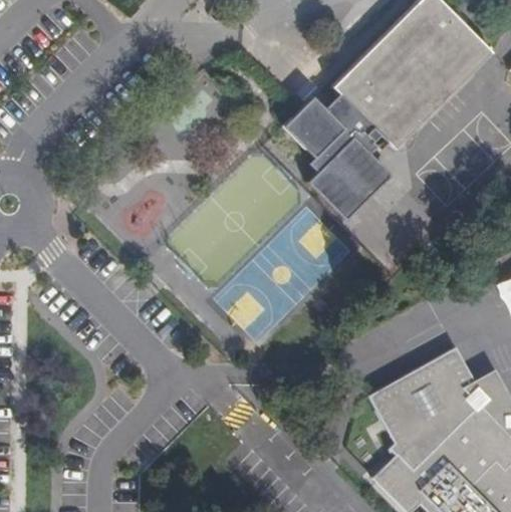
[(439,0),(421,0),(333,87),(339,93),(390,144),(397,151),(493,54),(441,2),(439,0)]
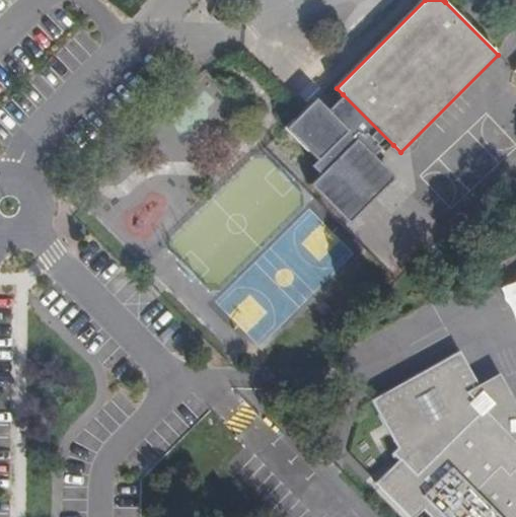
[(304,108),(273,141),(352,220),(395,177),(374,157),(381,150),(384,153),(393,145),(343,94),(326,109),(315,98),(304,108)]
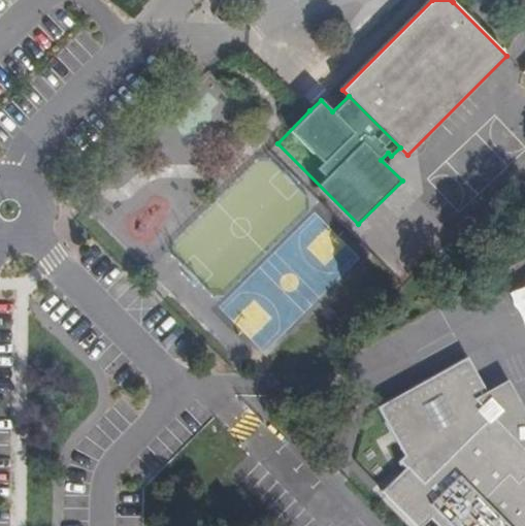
[(524,447),(496,418),(493,420),(484,412),(493,401),(489,392),(476,365),(383,407),(407,456),(402,460),(408,467),(386,491),(418,525),(424,525),(433,518),(440,525),(524,525),(524,447)]
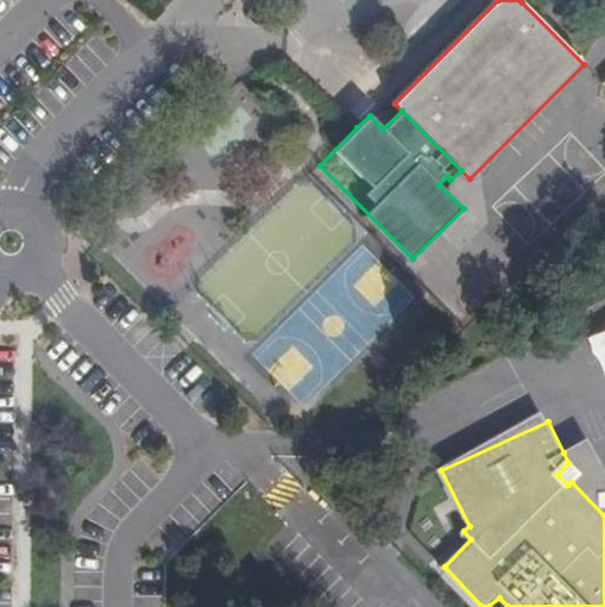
[(568,485),(572,482),(604,515),(604,474),(588,440),(563,452),(568,463),(558,475),(568,485)]
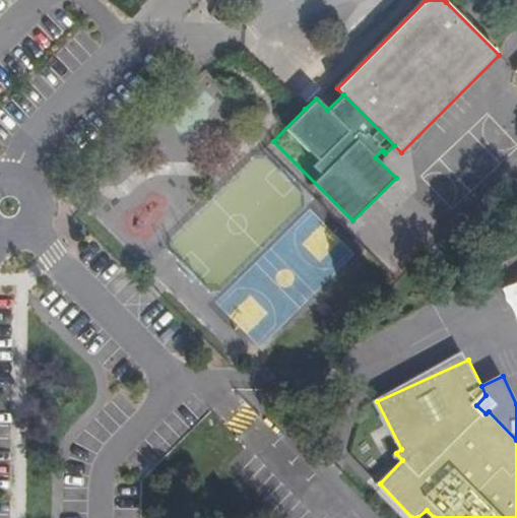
All buildings are outlined.
